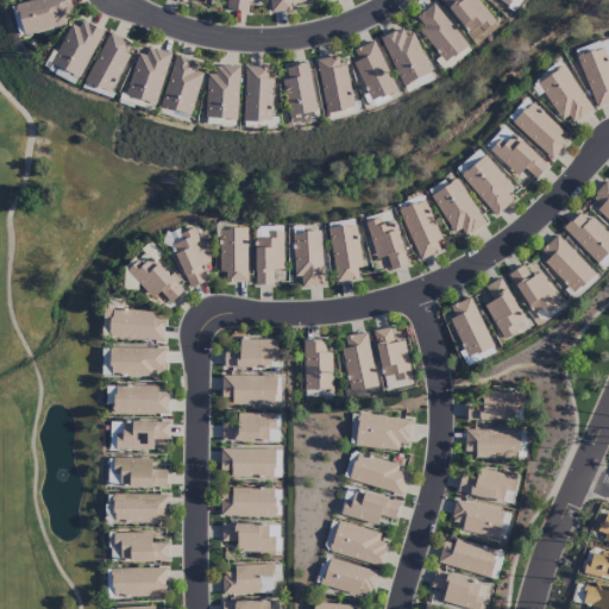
[(30,0),(16,2),(23,35),(68,25),(63,8),(70,7),(68,0),(30,0)]
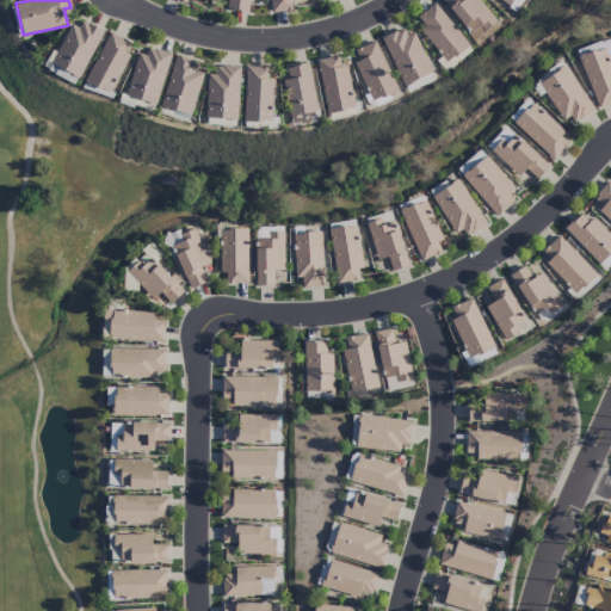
[(248,0),(222,0),(227,0),(226,11),(247,13),(248,0)]
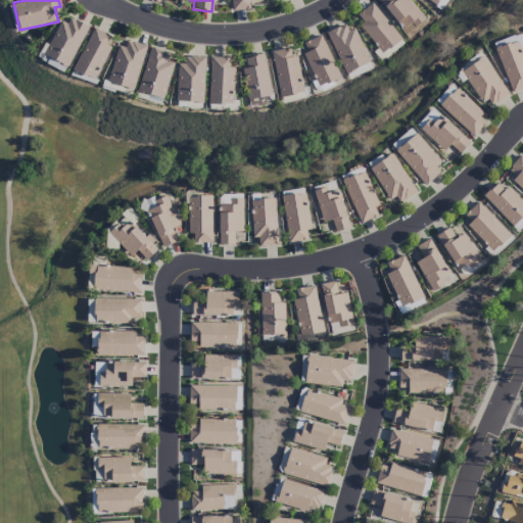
[(252,0),(230,0),(232,11),(250,9),(250,0),(252,0)]
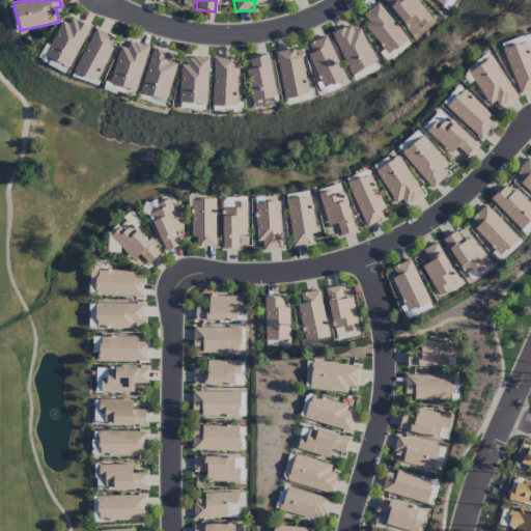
[(416,0),(384,0),(415,39),(435,24),(416,0)]
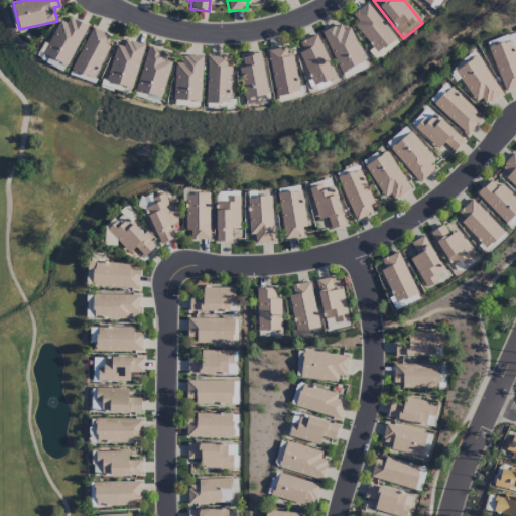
[(433,10),(441,0),(432,0),(428,5),(433,10)]
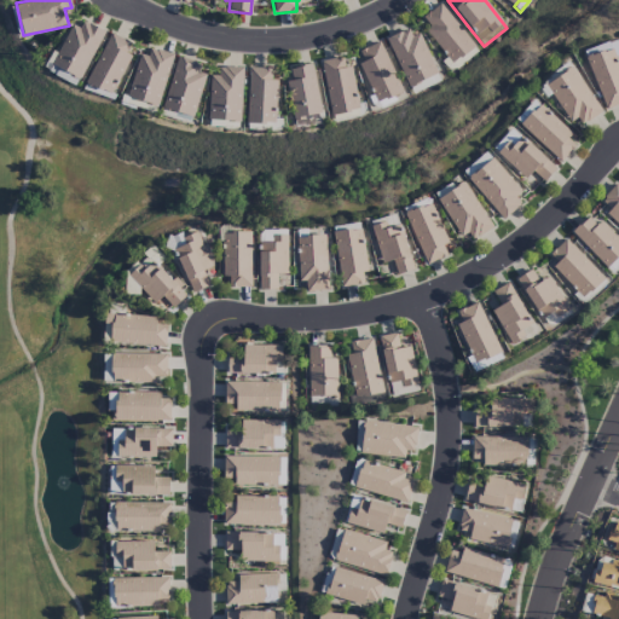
[(452,65),(475,47),(440,3),(422,17),(431,28),(426,32),(452,65)]
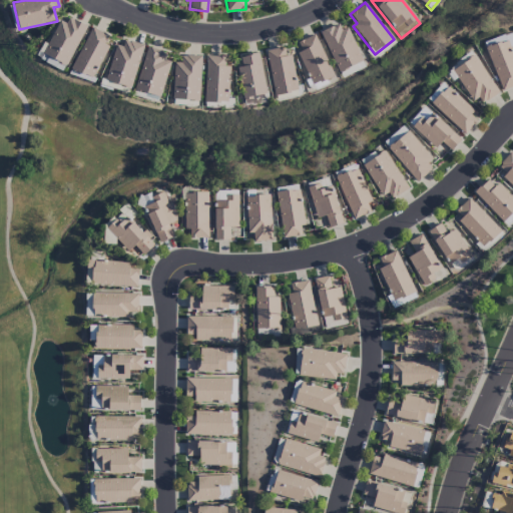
[(85,25),(68,17),(65,23),(58,20),(43,54),(68,65),(85,25)]
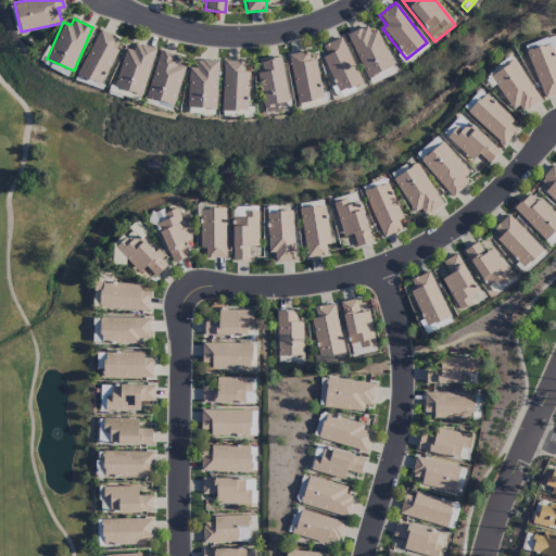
[(377,29),(369,33),(366,26),(346,35),(366,78),(393,66),(377,29)]
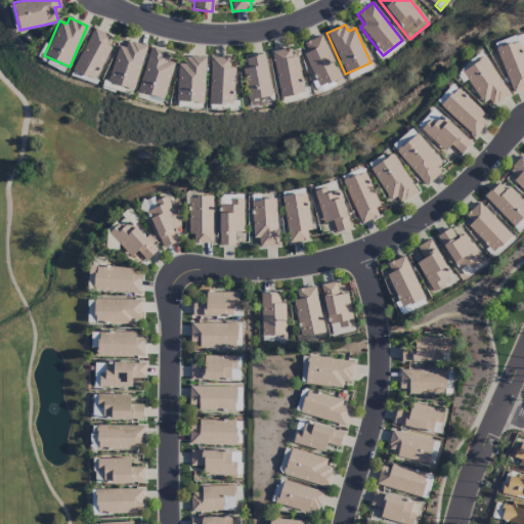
[(111,47),(106,45),(112,36),(92,28),(73,71),(95,80),(111,47)]
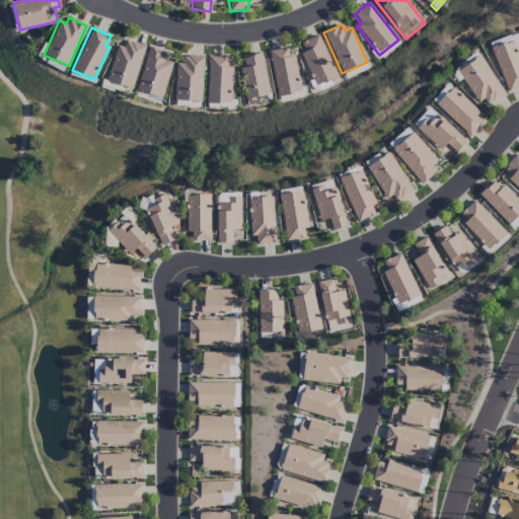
[(517,48),(518,47),(518,40),(517,33),(491,43),(492,48),(514,40),(517,48)]
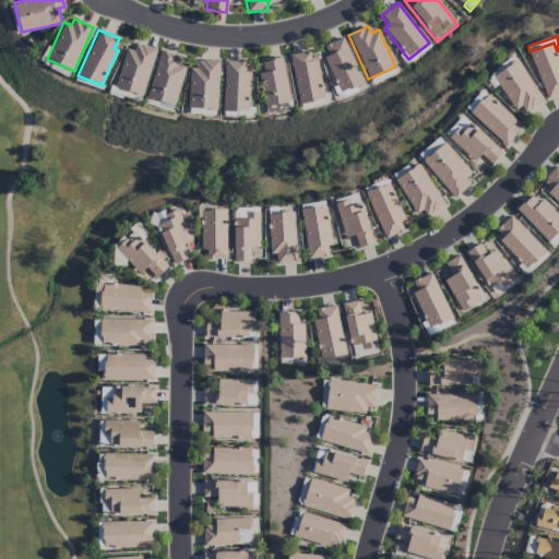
[(324,57),(340,94),(363,84),(344,37),(325,46),(330,55),(324,57)]
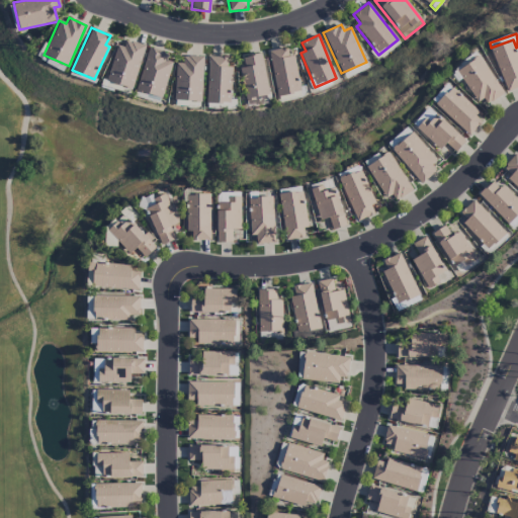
[(145,46),(119,38),(107,82),(133,89),(145,46)]
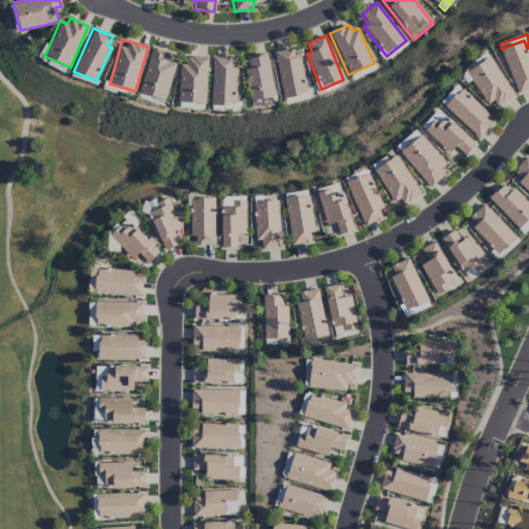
[(528,89),(528,56),(524,41),(500,50),(517,94),(528,89)]
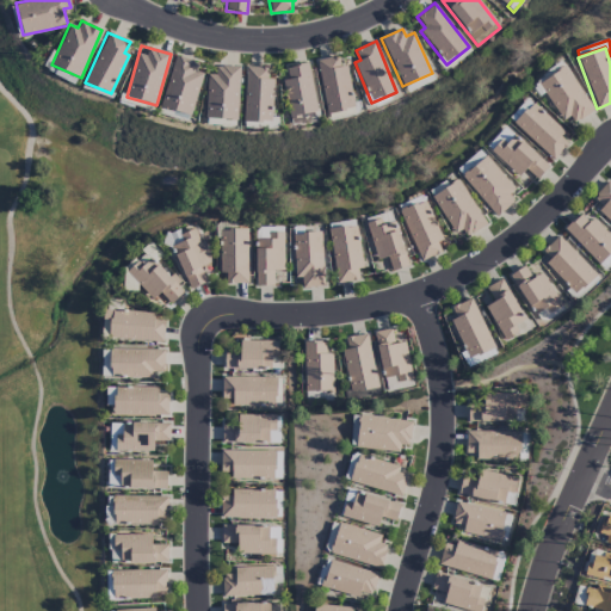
[(190,116),(204,74),(196,72),(198,63),(177,56),(160,105),(190,116)]
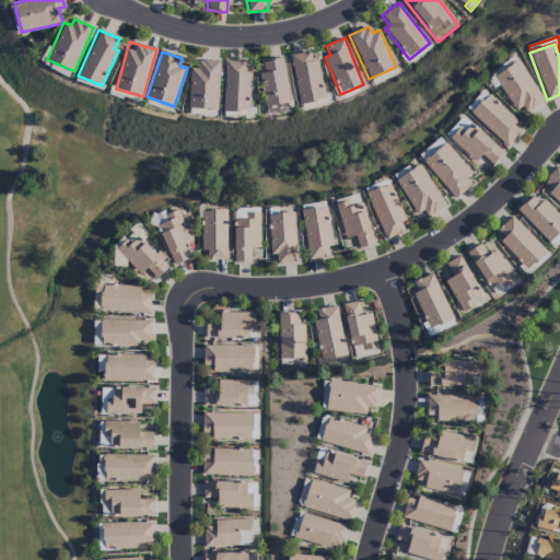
[(299,104),(325,101),(318,59),(312,61),(311,51),(291,55),(299,104)]
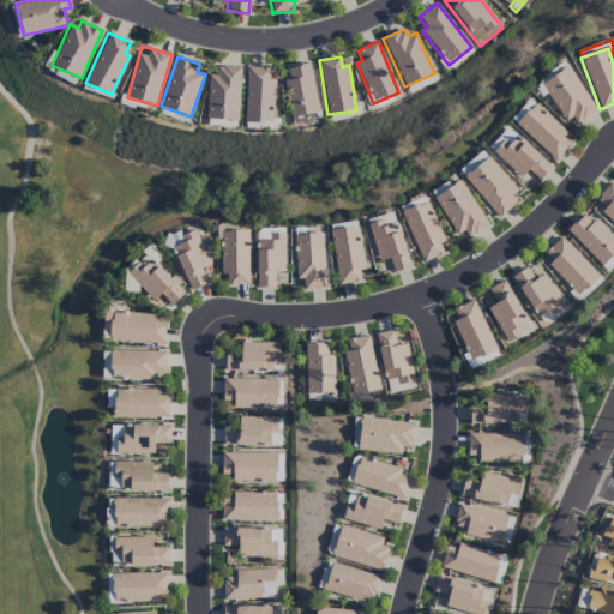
[(319,113),(309,62),(287,67),(289,79),(284,79),(293,118),(319,113)]
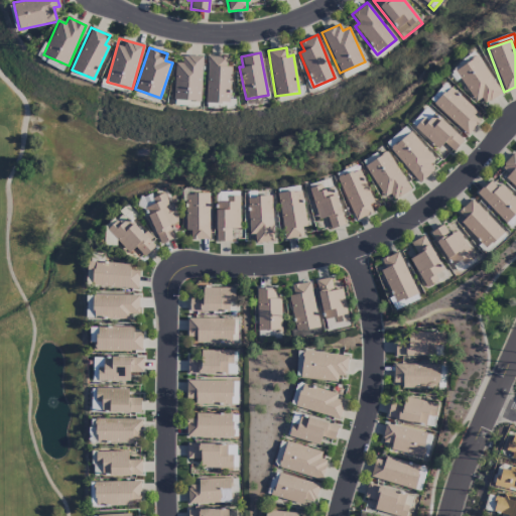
[(39,59),(62,72),(66,66),(42,54),(39,59)]
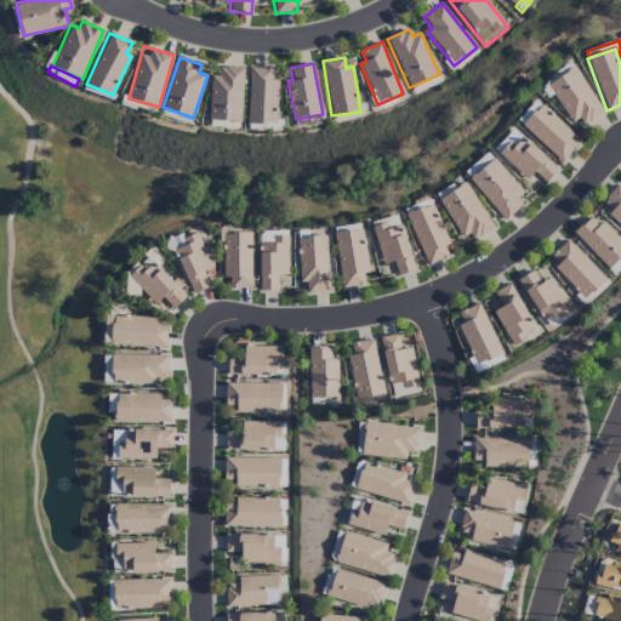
[(210,75),(209,121),(241,123),(244,68),(220,67),(220,77),(210,75)]
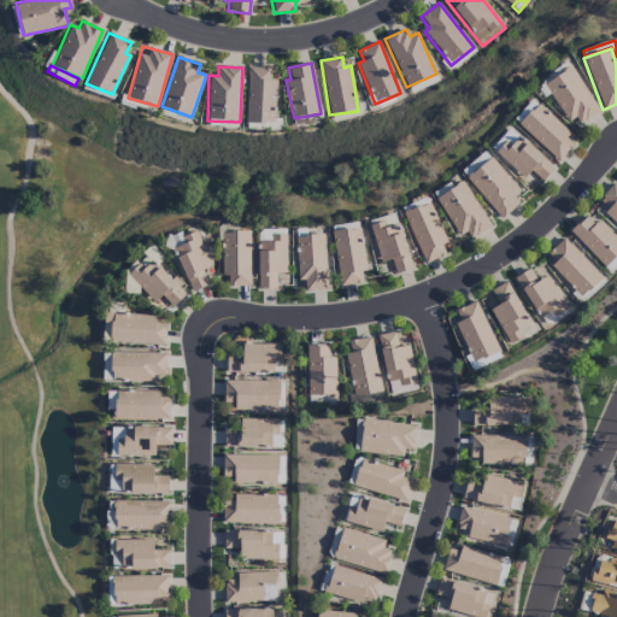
[(600,112),(570,66),(545,83),(575,129),(600,112)]
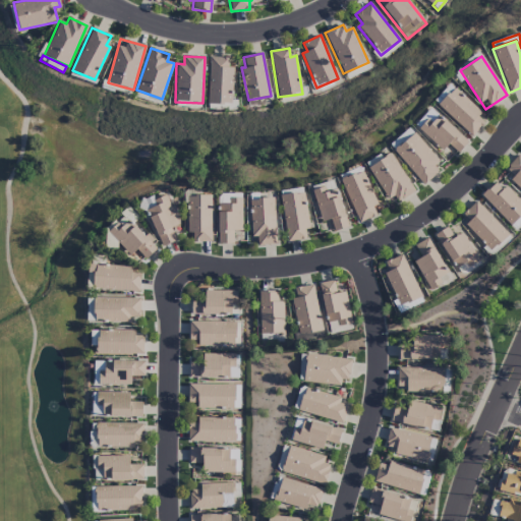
[(229,57),(210,57),(209,104),(232,105),(233,67),(228,67),(229,57)]
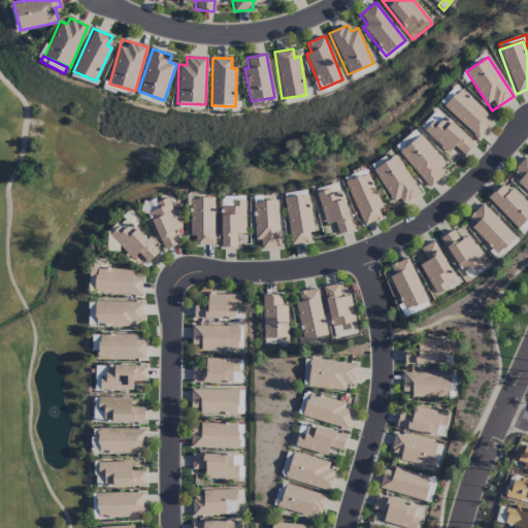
[(375,69),(373,64),(350,75),(353,79),(375,69)]
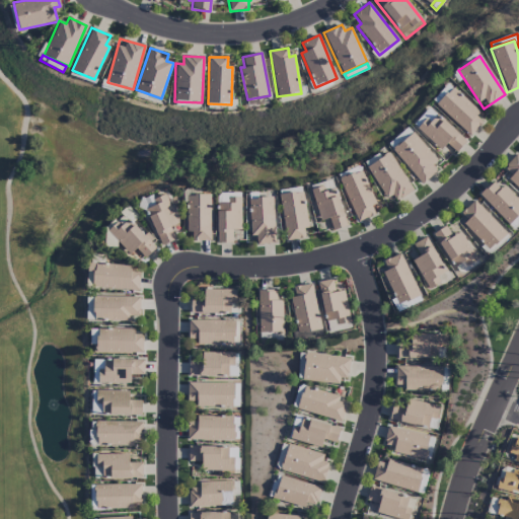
[(469,137),(486,120),(452,88),(436,105),(469,137)]
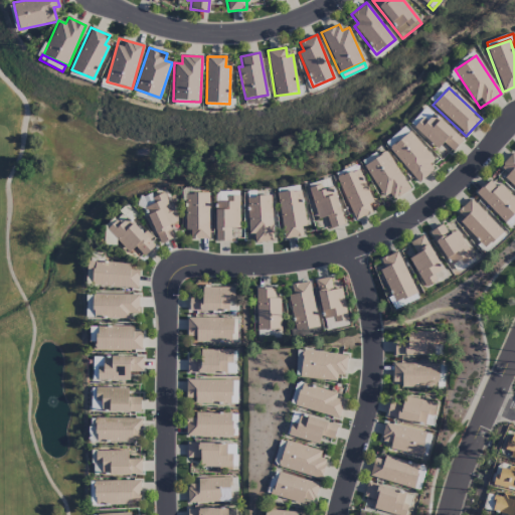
[(453,152),(463,141),(425,107),(409,124),(438,150),(444,143),(453,152)]
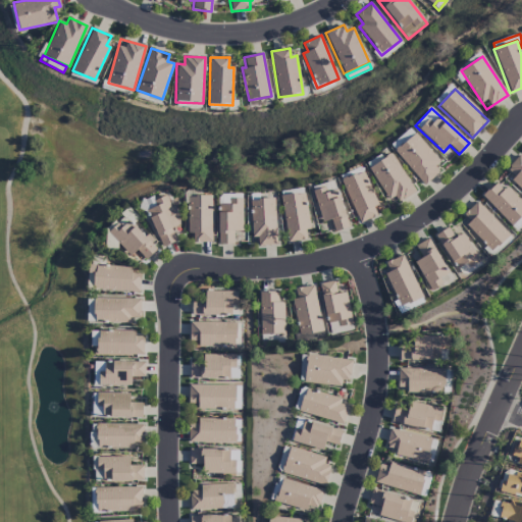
[(389,146),(394,150),(413,133),(409,128),(389,146)]
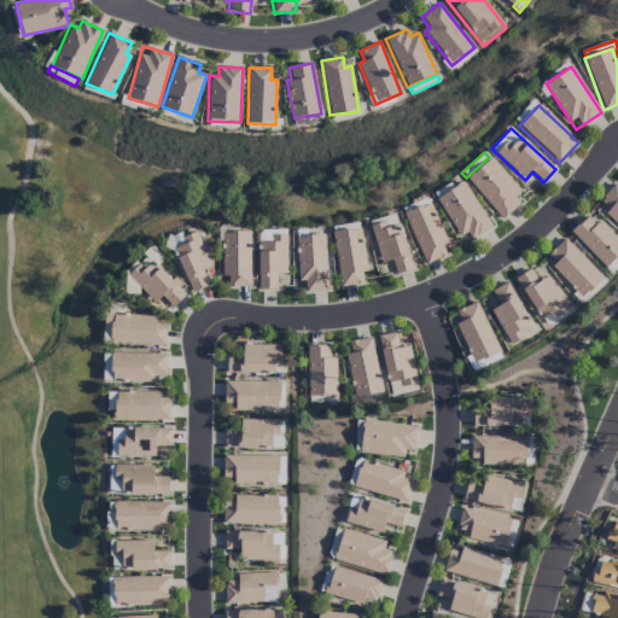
[(525,196),(491,158),(466,180),(500,217),(525,196)]
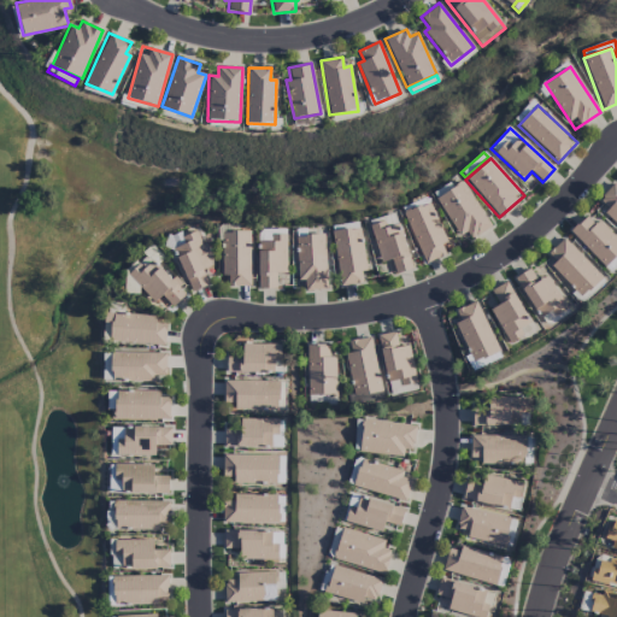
[(466,244),(492,227),(462,182),(436,199),(466,244)]
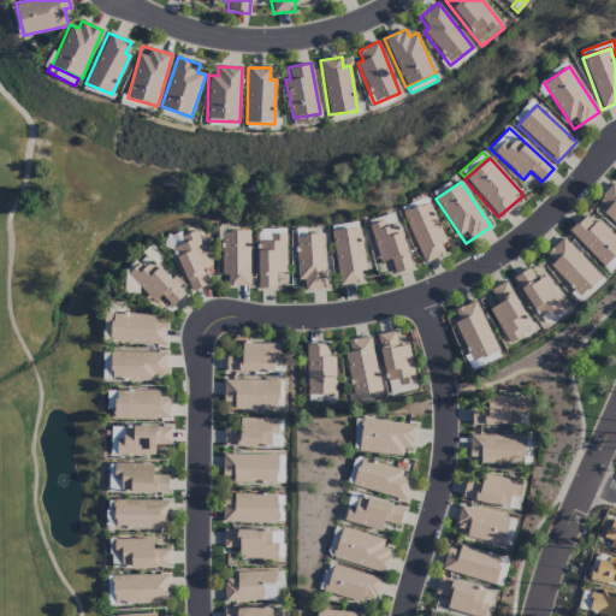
[(615,185),(612,183),(597,200),(606,208),(603,213),(615,225),(615,185)]
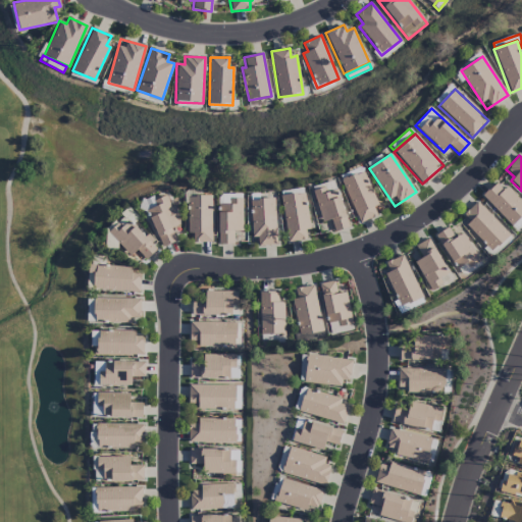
[(377,216),(373,207),(378,205),(363,171),(342,180),(360,223),(377,216)]
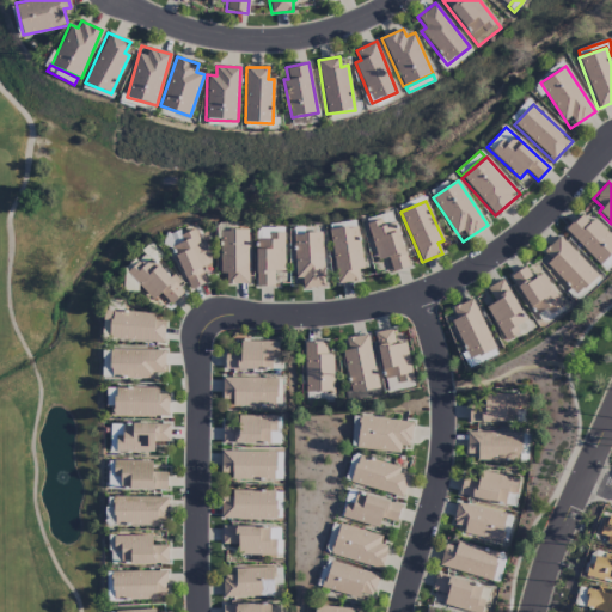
[(366,219),(377,261),(389,258),(392,271),(408,268),(393,212),(366,219)]
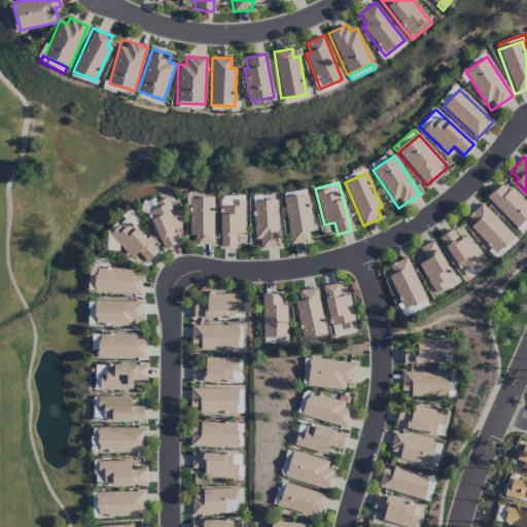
[(507,191),(500,184),(486,198),(516,229),(526,217),(526,205),(512,188),(507,191)]
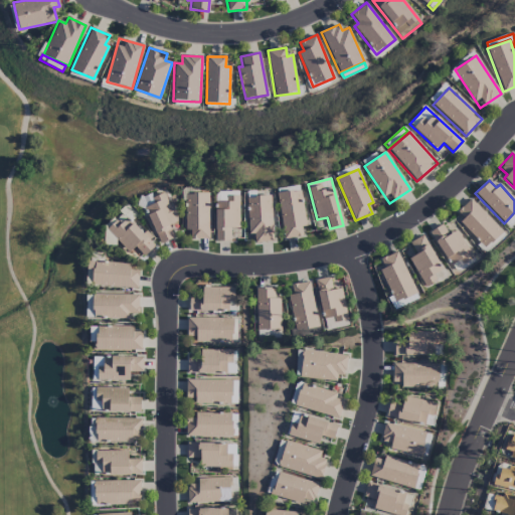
[(277,194),(285,238),(307,234),(299,190),(277,194)]
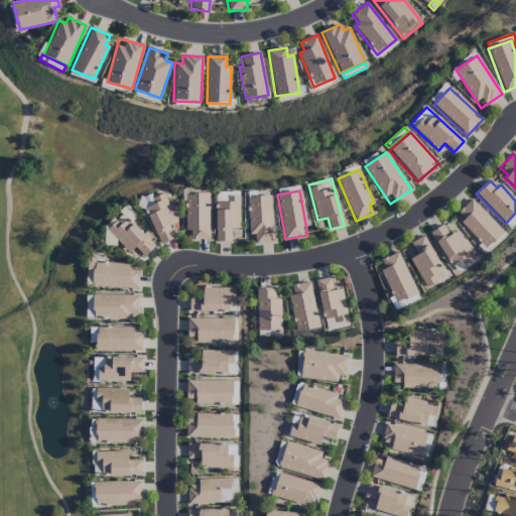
[(174,239),(169,226),(177,223),(165,192),(152,198),(155,205),(144,209),(160,245),(174,239)]
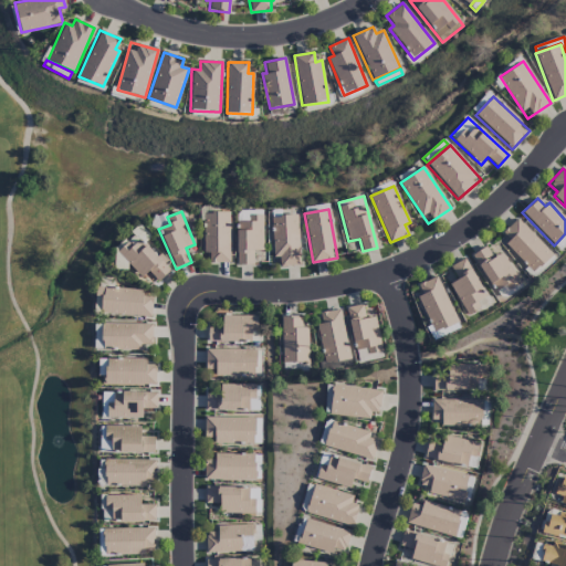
[(230,212),(205,212),(203,255),(210,255),(210,263),(229,263),(230,212)]
